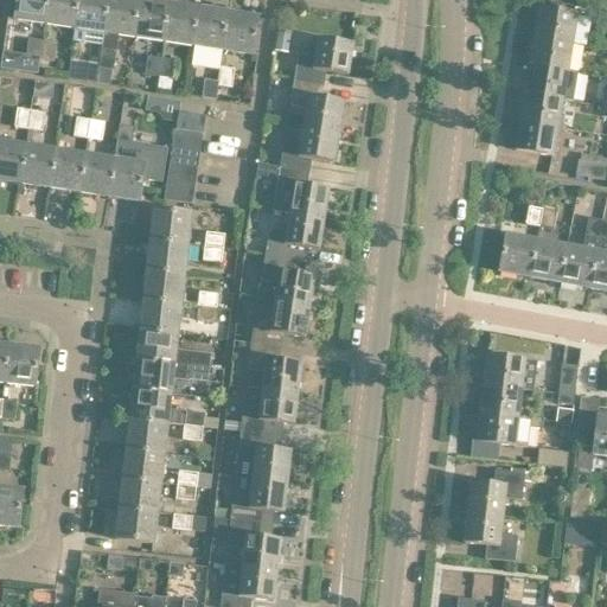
[(44,26),(48,0),(17,0),(13,21),(44,26)]
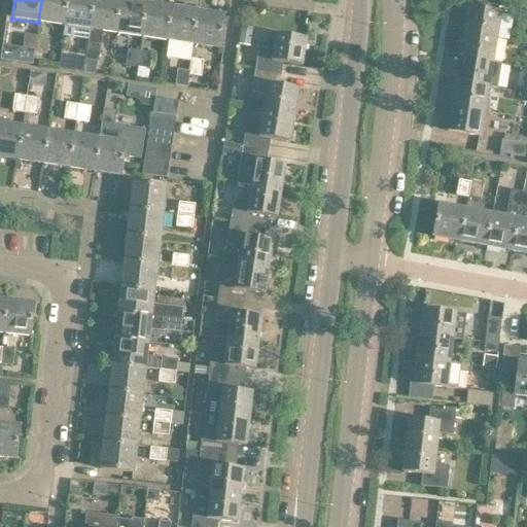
[(41,0),(38,23),(64,26),(67,0),(41,0)]
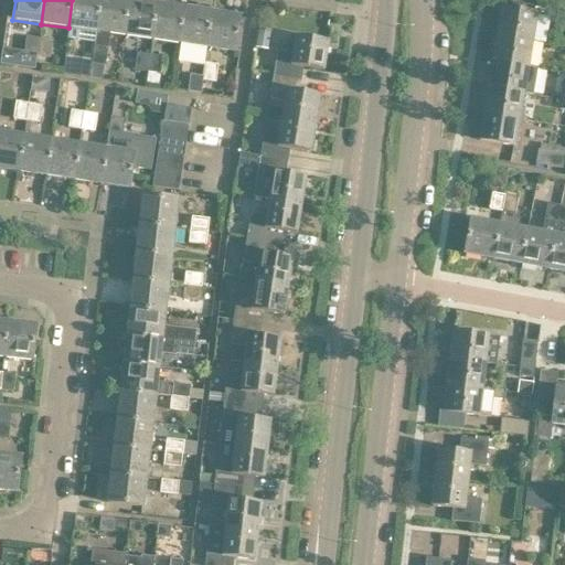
[(72,0),(68,28),(67,38),(74,39),(78,35),(95,38),(100,0),(72,0)]
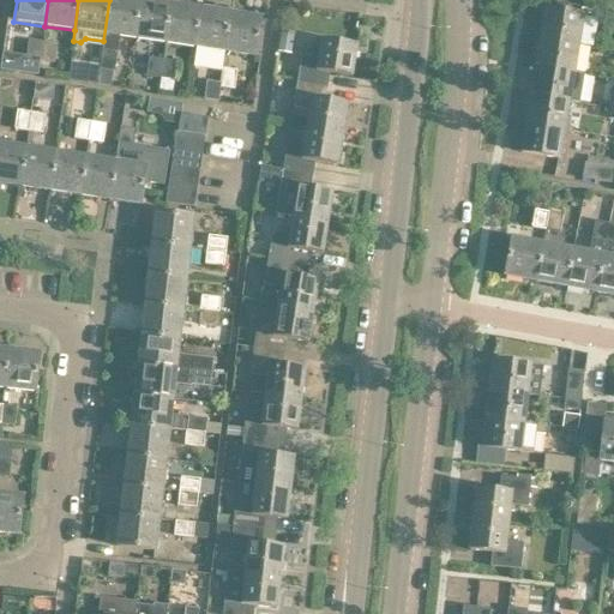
[(134,40),(140,1),(136,0),(109,0),(103,41),(100,62),(97,83),(110,85),(113,71),(114,71),(120,37),(134,40)]
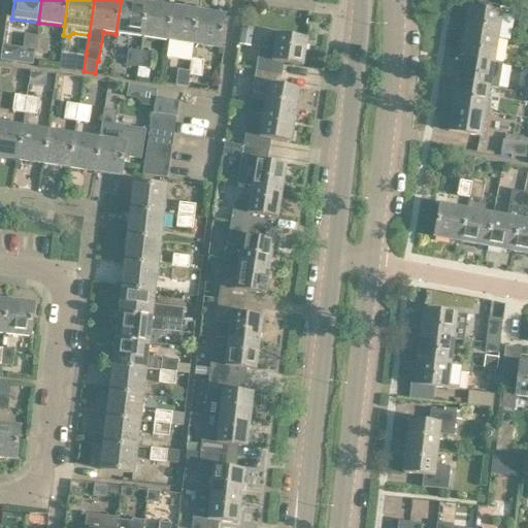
[(141,38),(146,4),(121,1),(116,34),(141,38)]
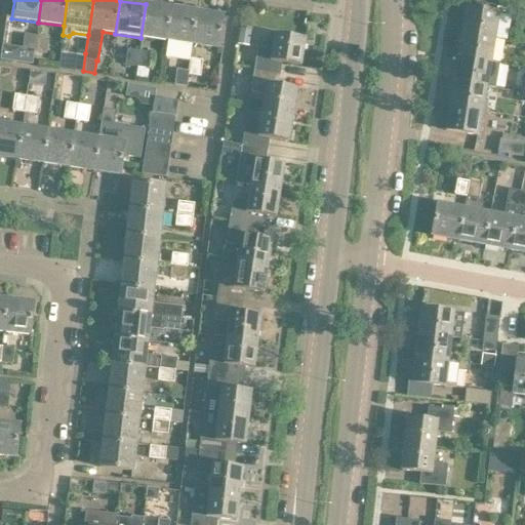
[(166,41),(171,8),(146,4),(140,38),(166,41)]
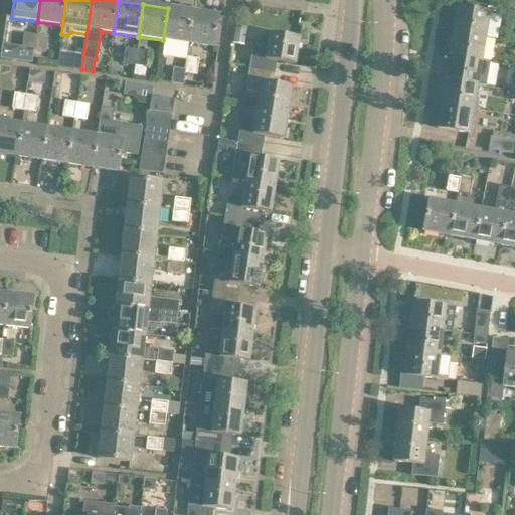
[(168,8),(163,40),(188,44),(192,12),(193,12),(193,9),(191,5),(182,4),(179,7),(170,5),(168,7),(168,8)]
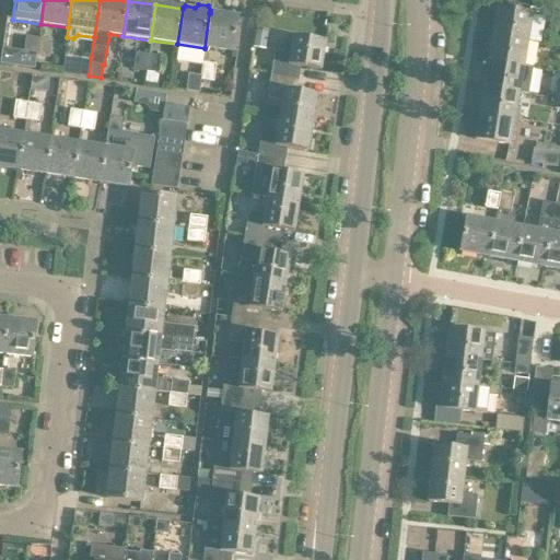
[(496,10),(492,36),(527,42),(532,15),(496,10)]
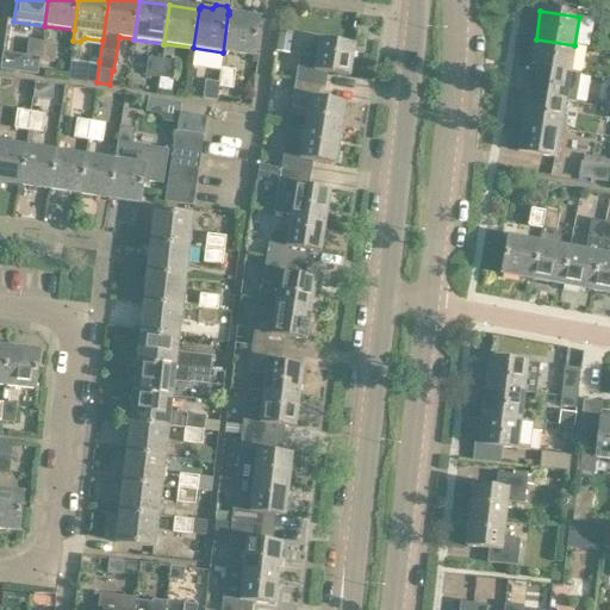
[(259,19),(229,14),(228,14),(223,53),(253,57),(259,19)]
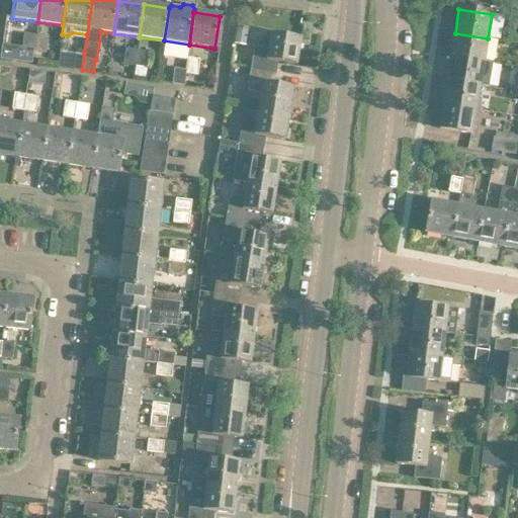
[(235,44),(245,46),(249,27),(238,25),(235,44)]
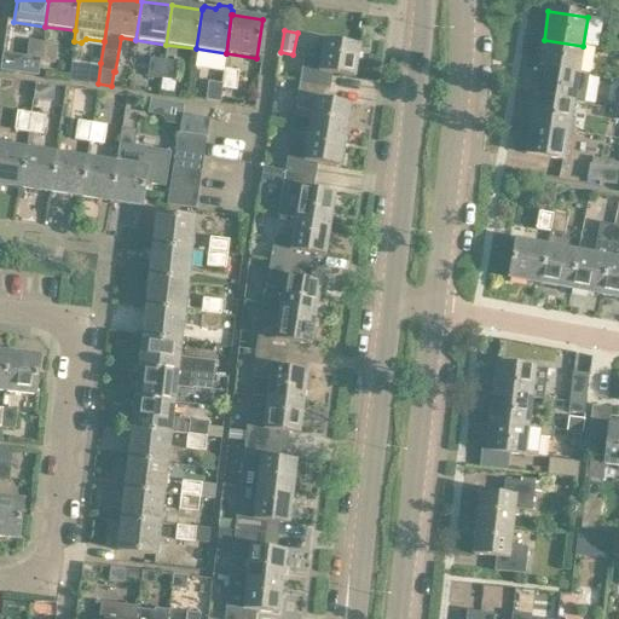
[(38,61),(40,41),(29,40),(25,58),(32,59),(38,61)]
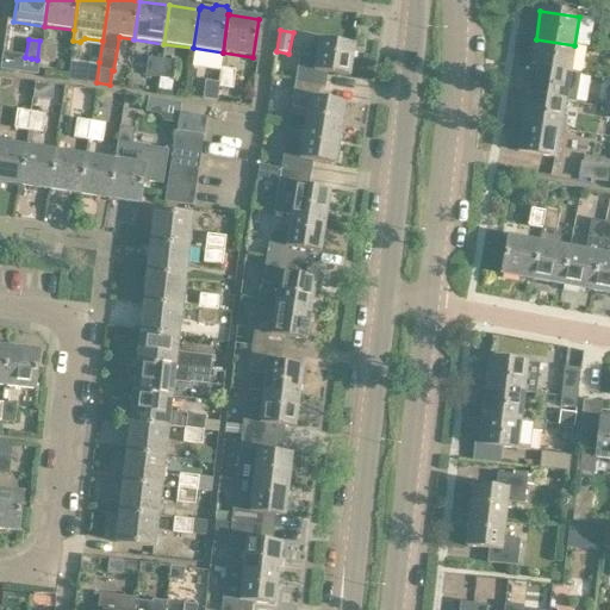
[(299,56),(294,81),(325,86),(327,74),(349,78),(354,45),(319,39),(316,58),(299,56)]
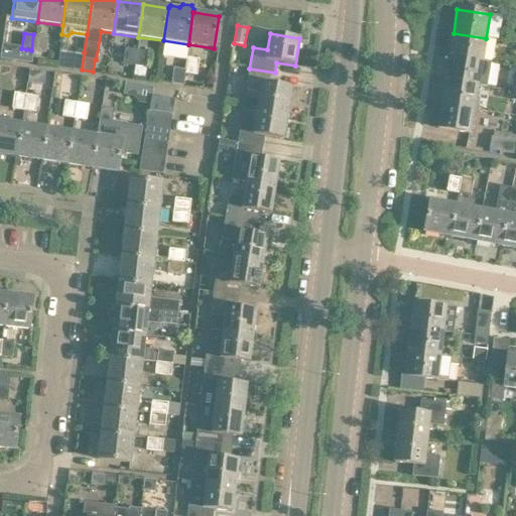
[(454,33),(449,56),(482,61),(486,38),(454,33)]
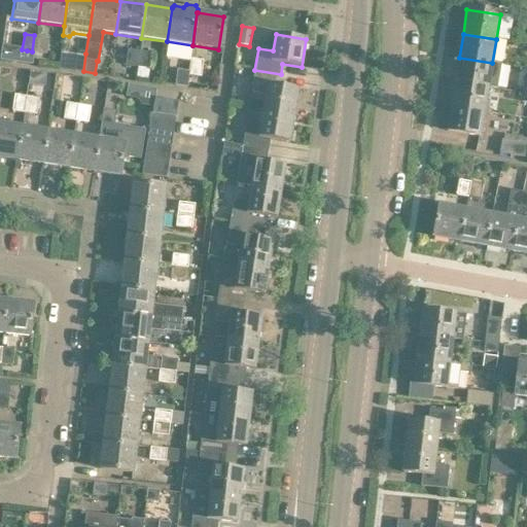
[(34,35),(32,51),(46,54),(48,37),(34,35)]
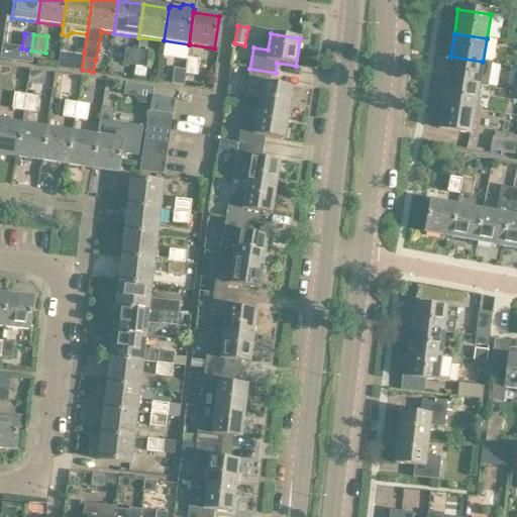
[(21,48),(2,46),(1,59),(32,63),(33,50),(31,50),(26,49),(21,48)]
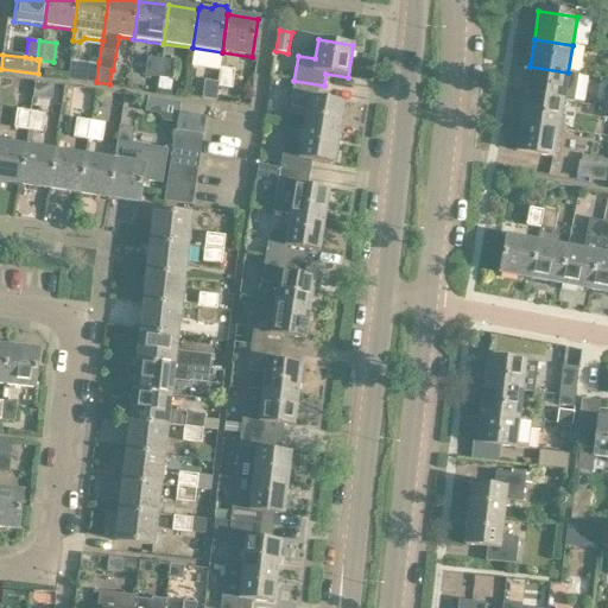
[(158,77),(162,58),(147,56),(144,75),(158,77)]
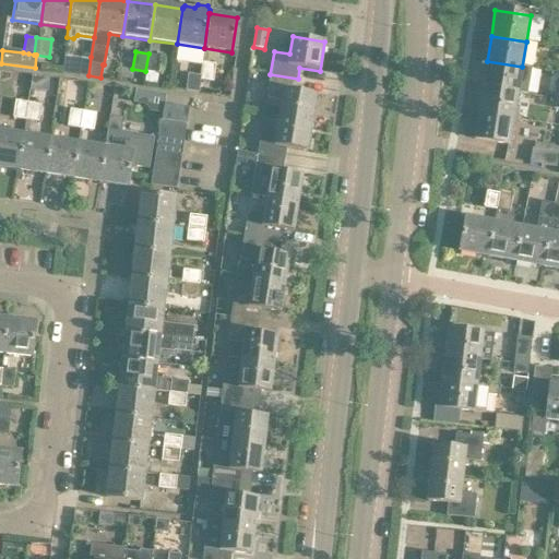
[(149,54),(145,71),(158,73),(161,56),(149,54)]
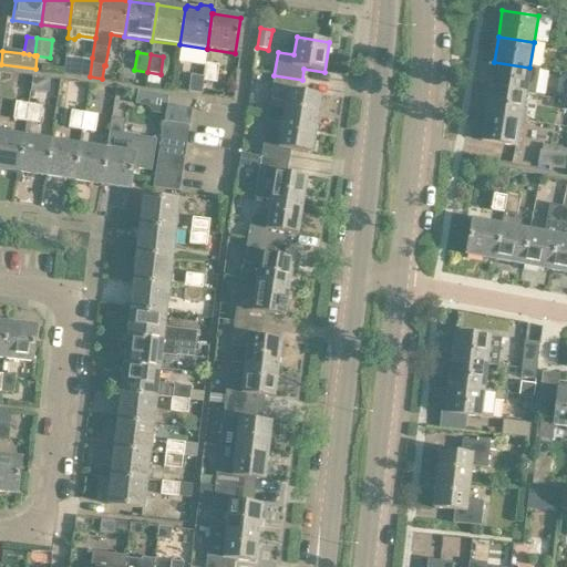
[(65,60),(63,73),(70,74),(74,74),(76,61),(65,60)]
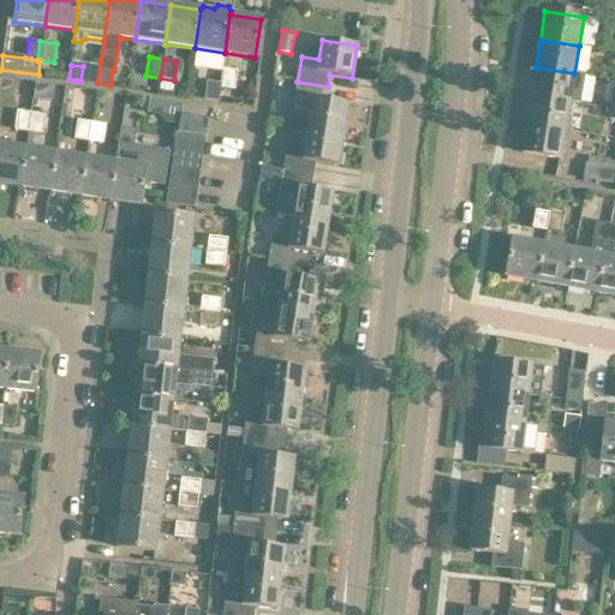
[(527,83),(525,95),(531,96),(571,102),(580,103),(585,75),(574,73),(536,67),(533,84),(527,83)]
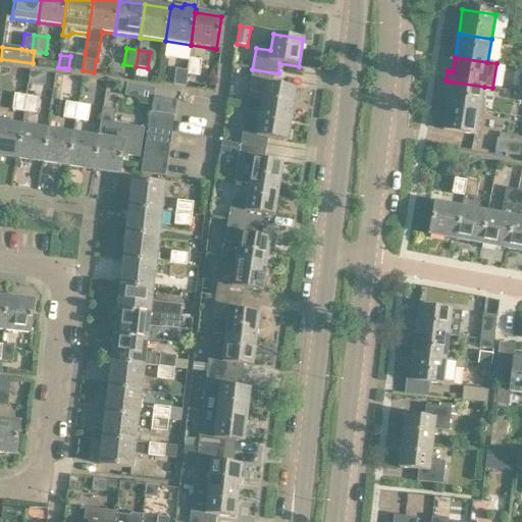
[(201,60),(189,58),(187,72),(188,73),(199,74),(201,60)]
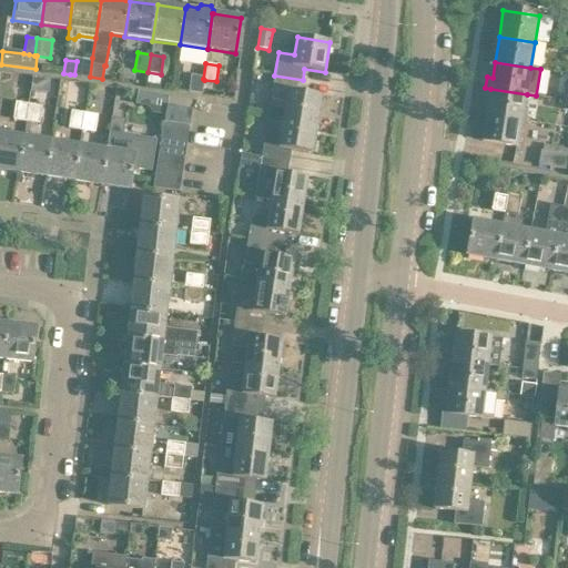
[(274,75),(274,77),(270,108),(284,111),(283,119),(316,123),(321,97),(301,93),(303,80),(274,75)]
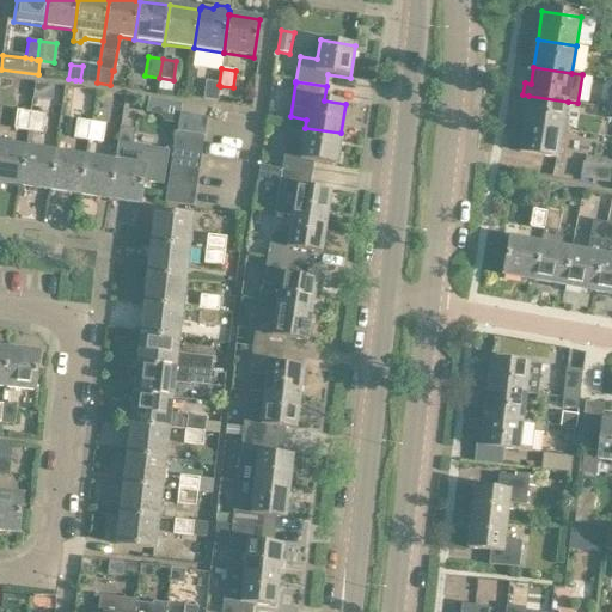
[(203,99),(218,102),(220,86),(219,85),(206,84),(203,99)]
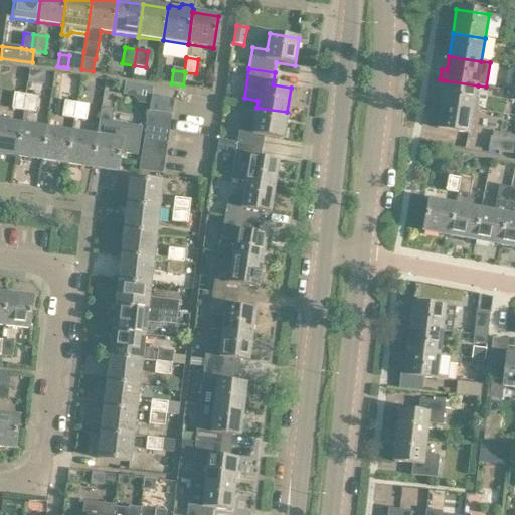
[(445,80),(441,105),(474,110),(478,86),(445,80)]
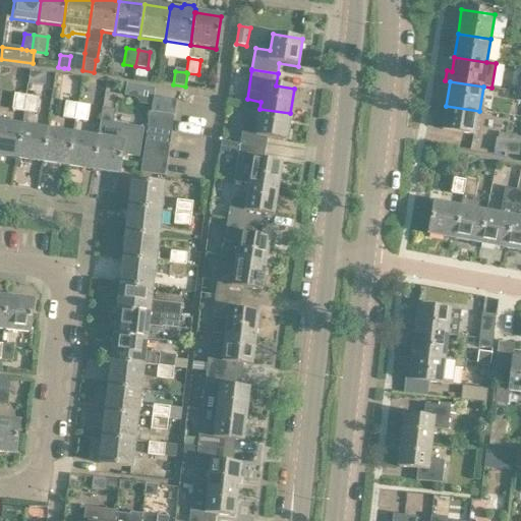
[(152,104),(153,97),(155,88),(138,85),(136,97),(141,103),(152,104)]
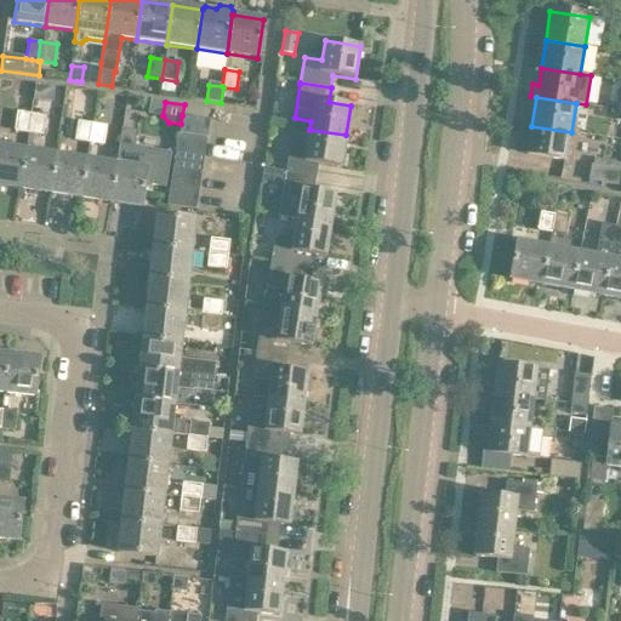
[(29,132),(33,113),(17,110),(15,130),(29,132)]
